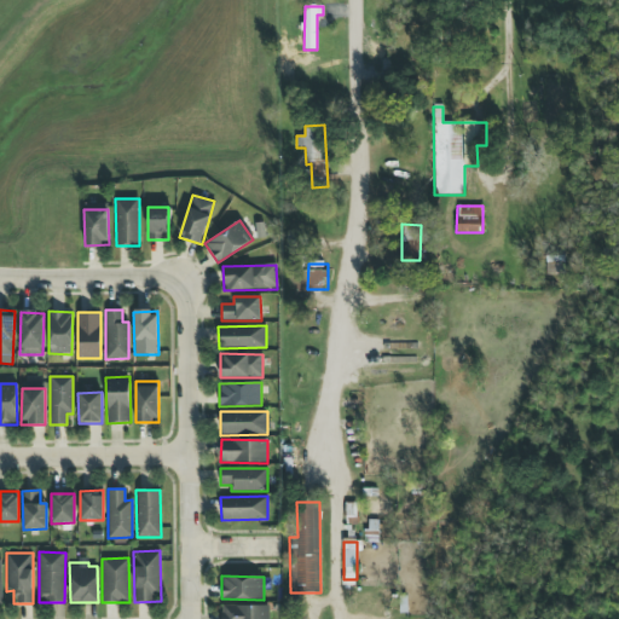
[(268,618),(268,605),(221,606),(221,618),(268,618)]
